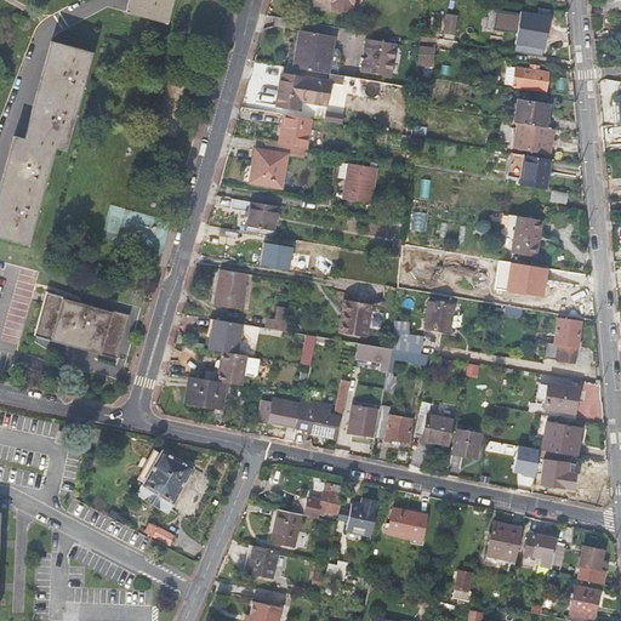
[(131,0),(129,11),(166,23),(171,0),(131,0)]
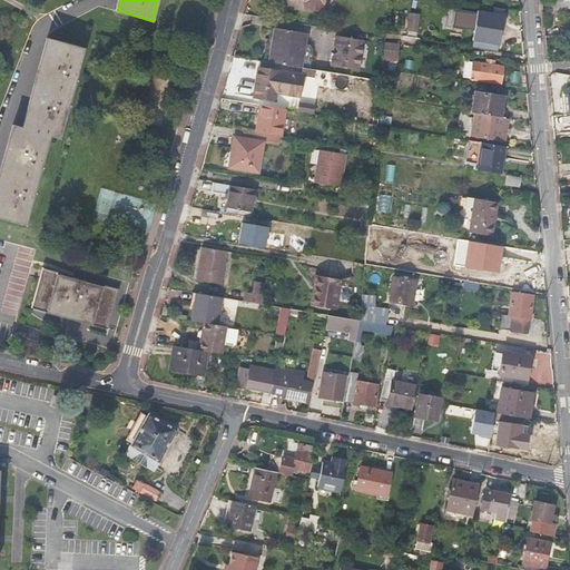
[(302,0),(306,1),(305,8),(323,10),(324,0),(302,0)]
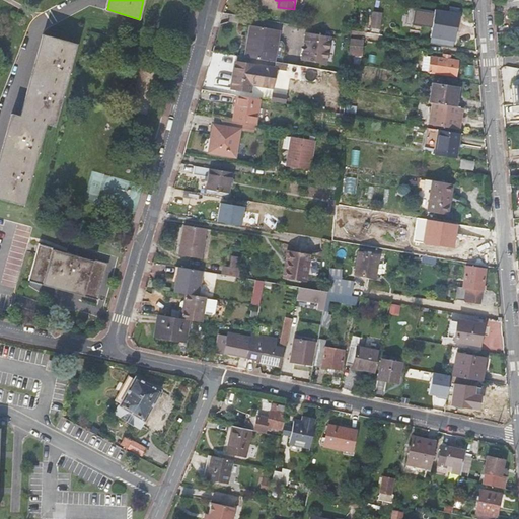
[(518,0),(514,0),(504,1),(505,9),(518,7),(518,0)]
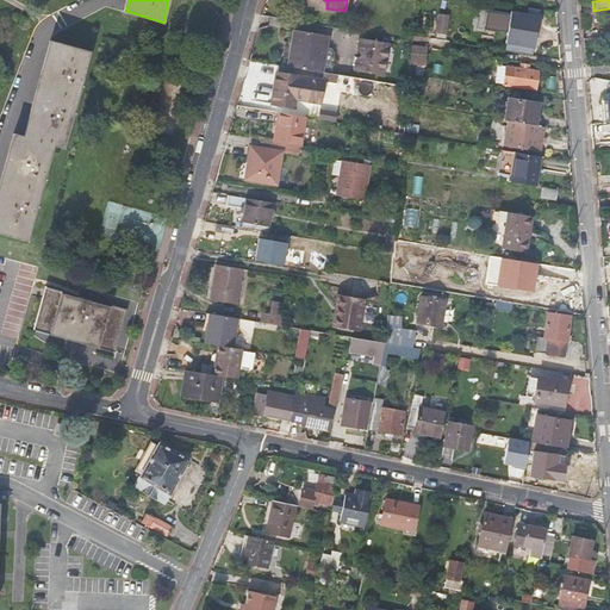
[(452,14),(440,12),(436,31),(448,32),(452,14)]
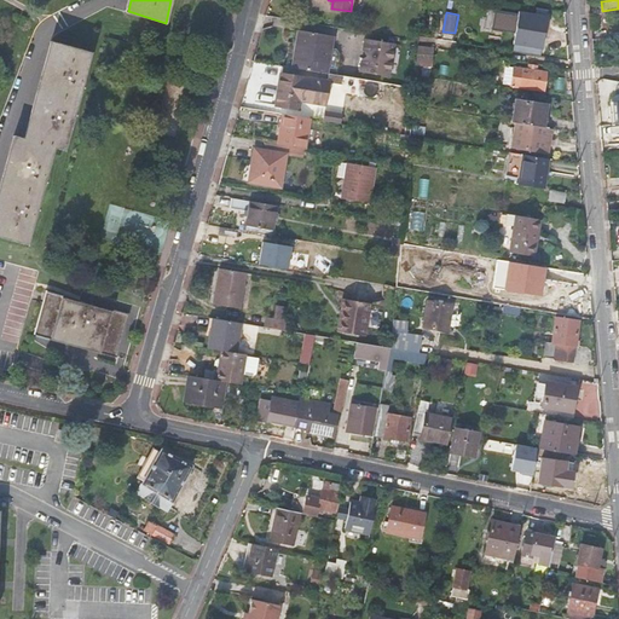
[(543,48),(548,17),(519,12),(514,44),(543,48)]
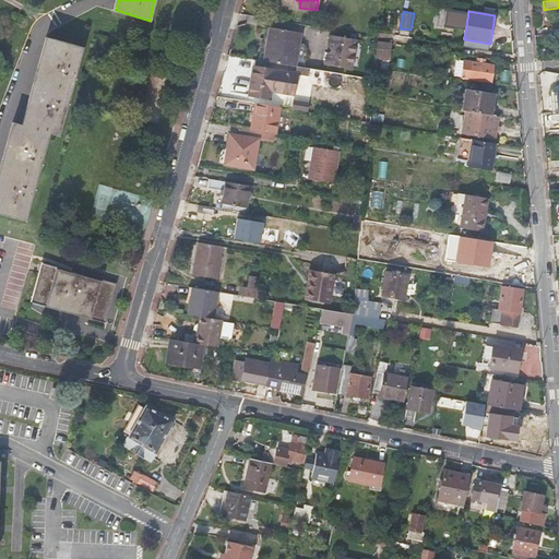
[(294,66),(297,52),(299,32),(270,26),(263,61),(294,66)]
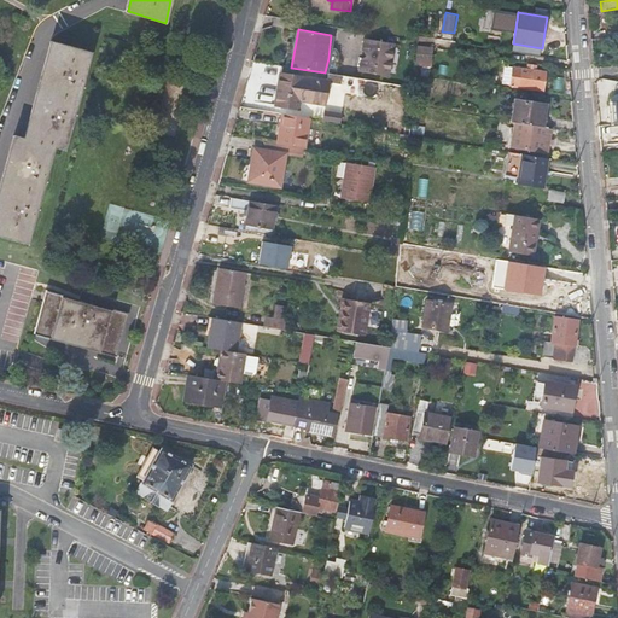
[(375,34),(373,50),(415,57),(417,44),(417,42),(417,40),(375,34)]
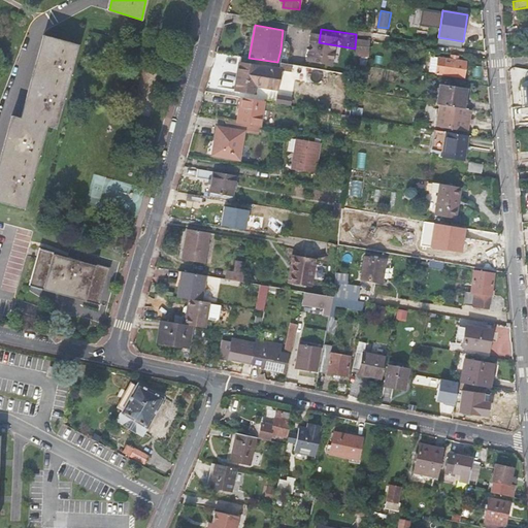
[(6,142),(0,164),(0,201),(24,208),(41,144),(46,125),(55,127),(76,52),(77,44),(45,35),(22,119),(13,116),(6,142)]
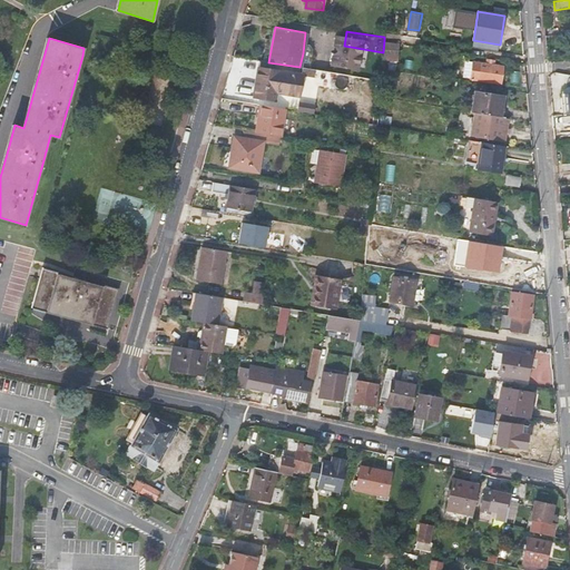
[(400,42),(385,42),(384,57),(399,58),(400,42)]
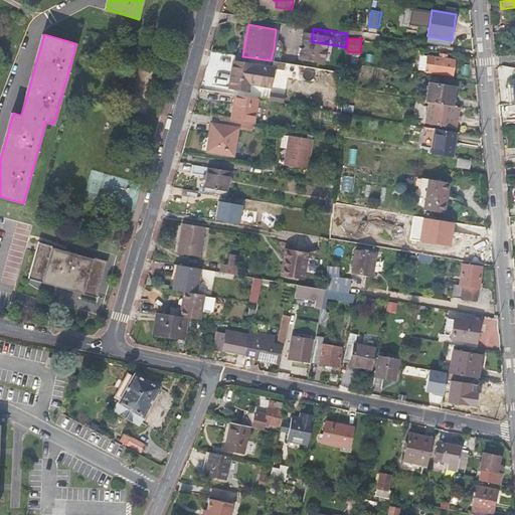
[(311,41),(309,54),(345,60),(346,47),(311,41)]
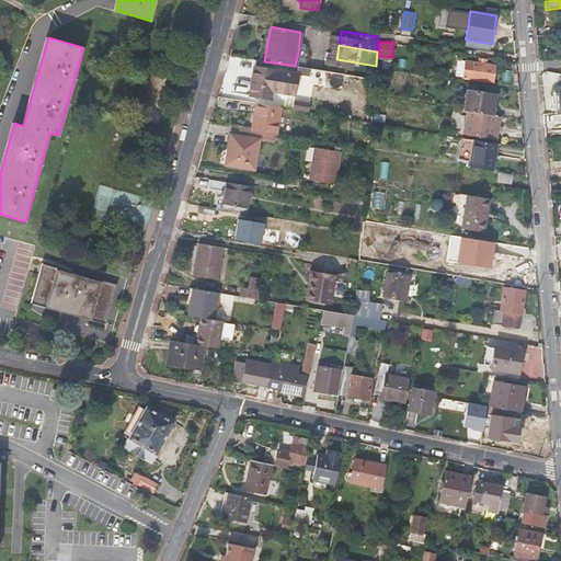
[(298,53),(295,66),(297,67),(307,68),(309,54),(298,53)]
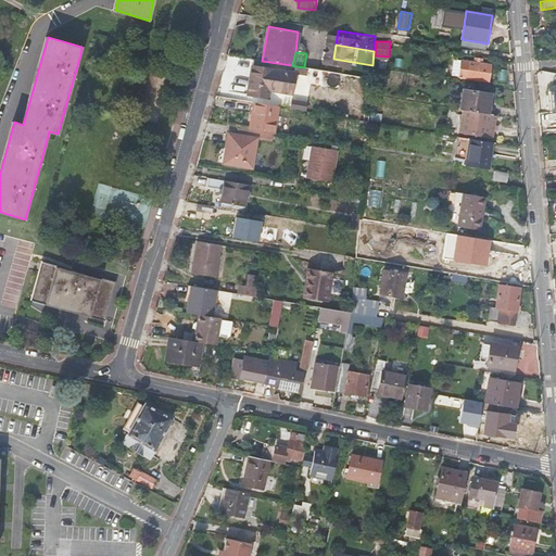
[(488,80),(490,65),(482,63),(482,59),(475,58),(474,62),(454,59),(452,75),(488,80)]
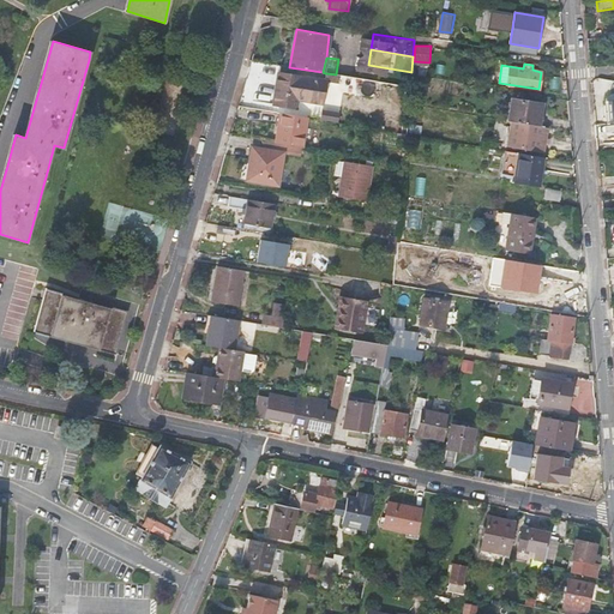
[(289,67),(281,65),(280,71),(278,71),(274,104),(296,108),(298,100),(323,103),(326,79),(325,79),(325,73),(323,72),(289,67)]
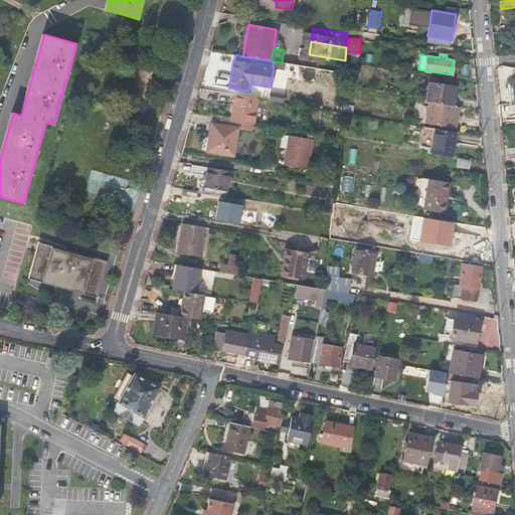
[(309,54),(307,66),(344,73),(345,61),(345,60),(309,54)]
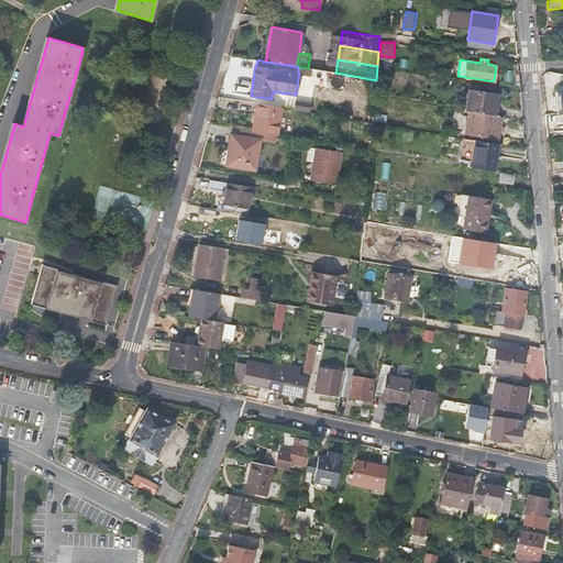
[(482,113),(495,116),(497,96),(468,90),(465,111),(468,111),(482,113)]
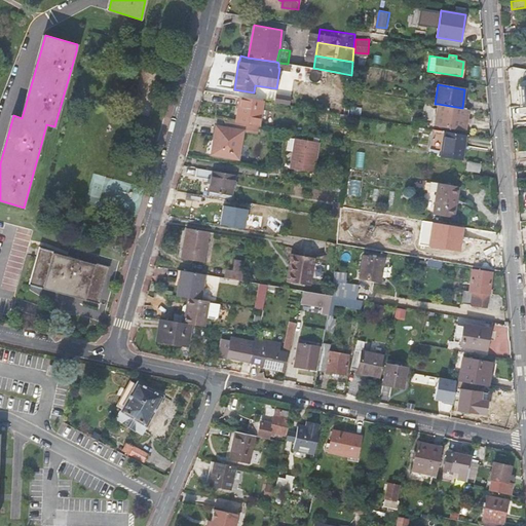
[(291,104),(292,95),(276,94),(275,103),(291,104)]
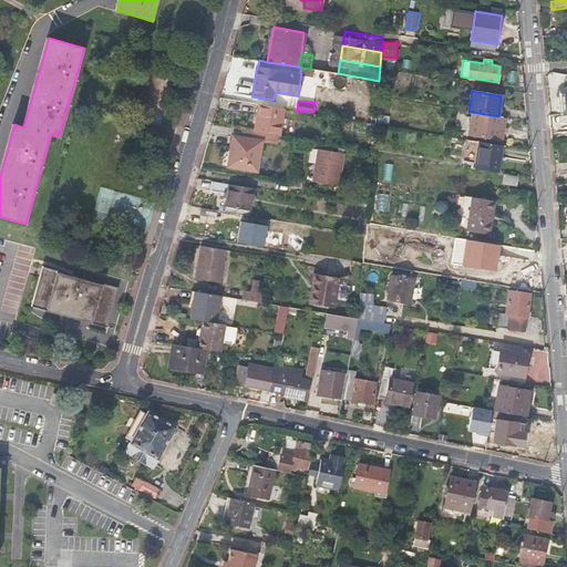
[(256,121),(254,132),(279,136),(284,109),(260,105),(258,121),(256,121)]
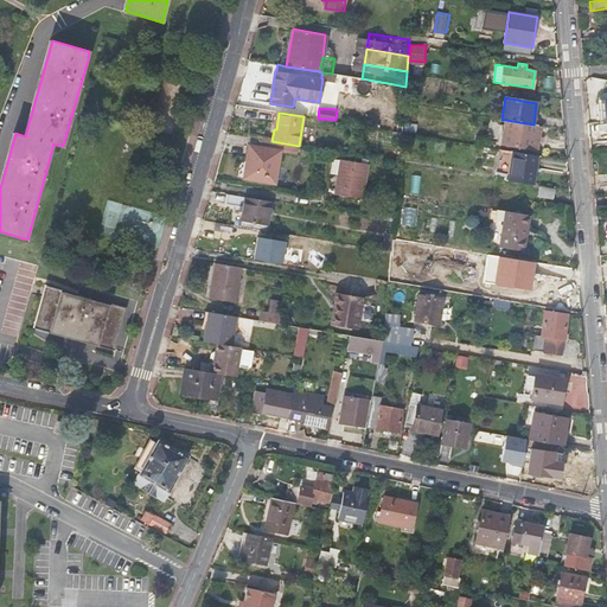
[(519,122),(505,120),(503,129),(518,132),(516,146),(536,149),(541,126),(534,125),(519,122)]
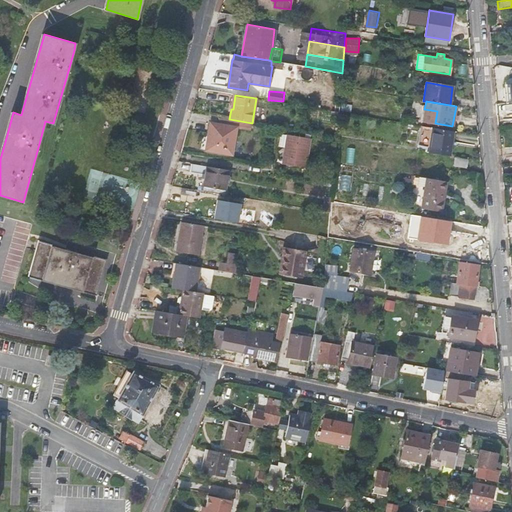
[(229,119),(219,117),(218,124),(210,123),(206,150),(232,155),(237,128),(251,130),(252,123),(229,119)]
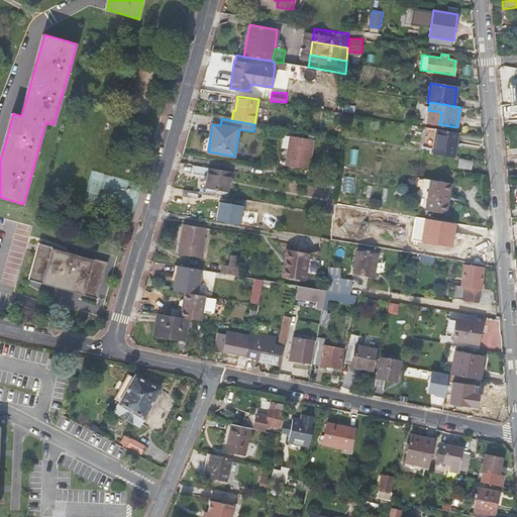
[(430,152),(454,157),(456,143),(453,143),(455,132),(432,128),(425,127),(422,146),(431,147),(430,152)]
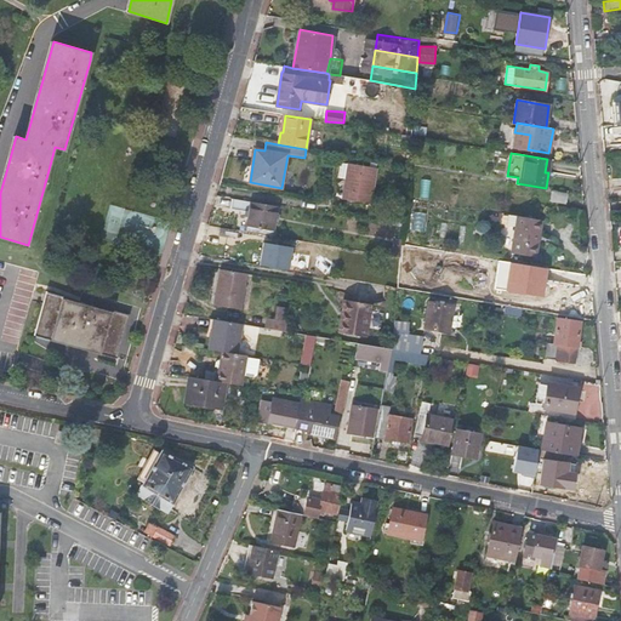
[(370,161),(370,166),(348,163),(340,163),(337,177),(345,178),(342,199),(371,204),(377,167),(376,167),(376,163),(370,161)]
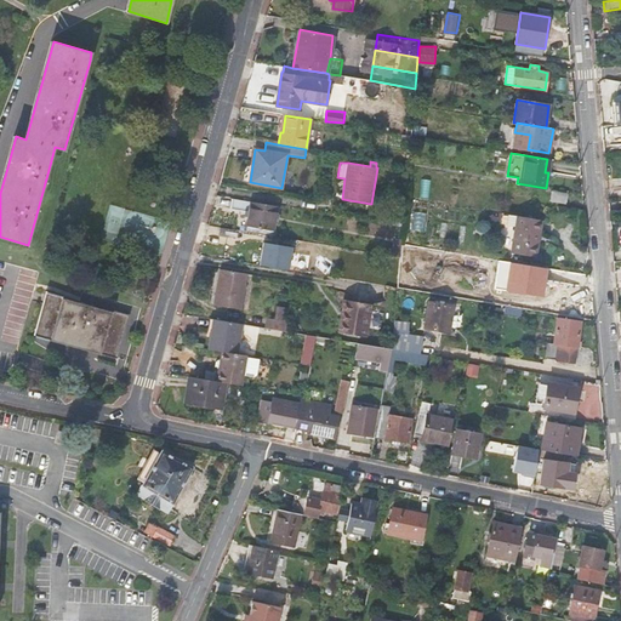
[(567,192),(552,189),(550,201),(565,204),(567,192)]
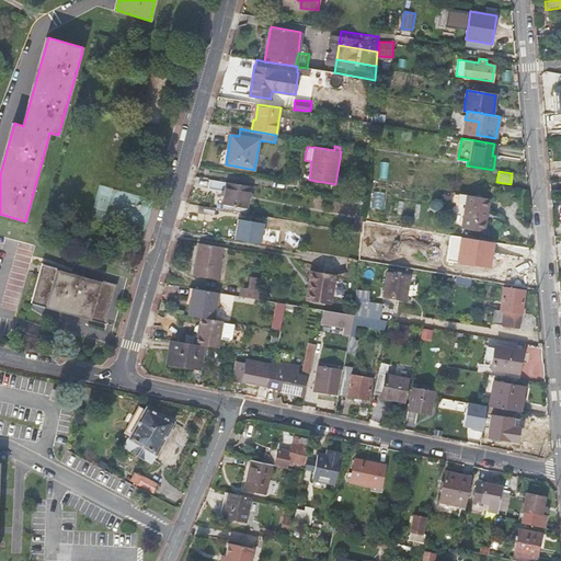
[(251,186),(210,180),(209,187),(224,191),(221,208),(225,209),(247,213),(251,186)]
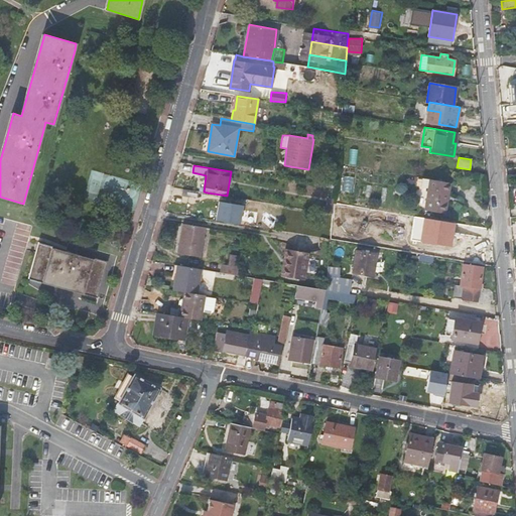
[(335,188),(336,180),(320,177),(318,185),(335,188)]
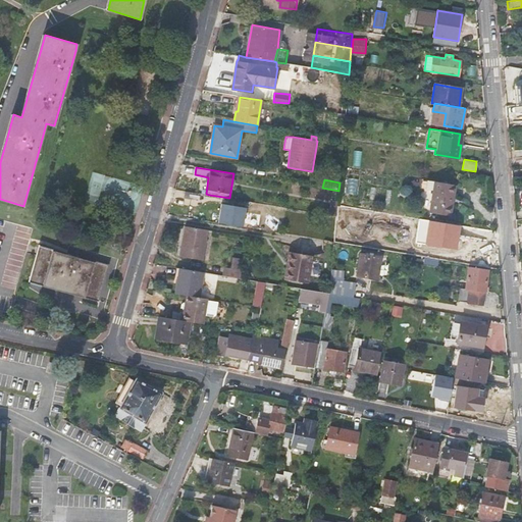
[(456,185),(427,180),(426,189),(433,190),(429,212),(450,215),(456,185)]
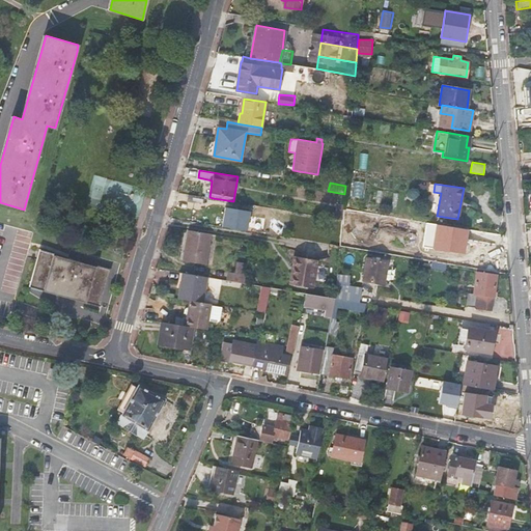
[(187,199),(201,202),(201,196),(187,194),(187,199)]
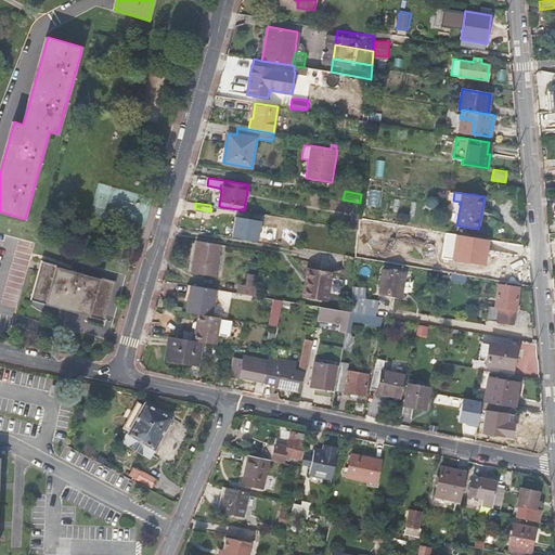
[(222,208),(221,213),(219,228),(250,233),(254,214),(222,208)]
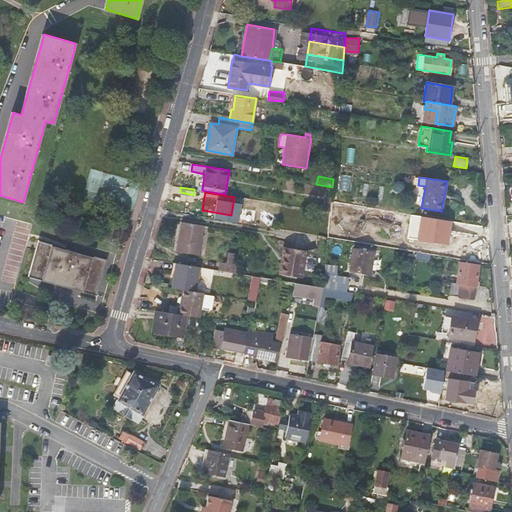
[(331,201),(331,197),(324,196),(323,211),(330,212),(331,201)]
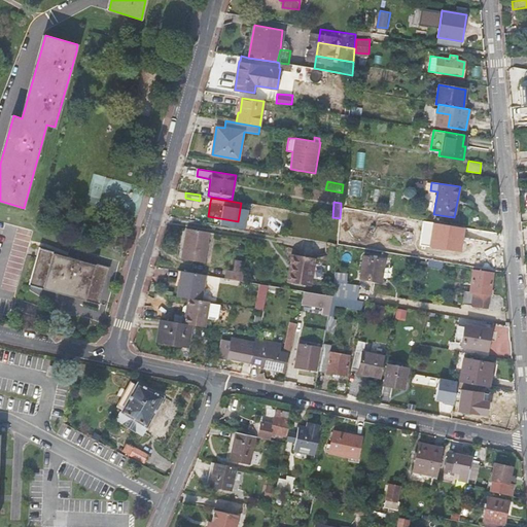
[(276,207),(250,203),(249,211),(274,215),(275,212),(276,210),(276,207)]
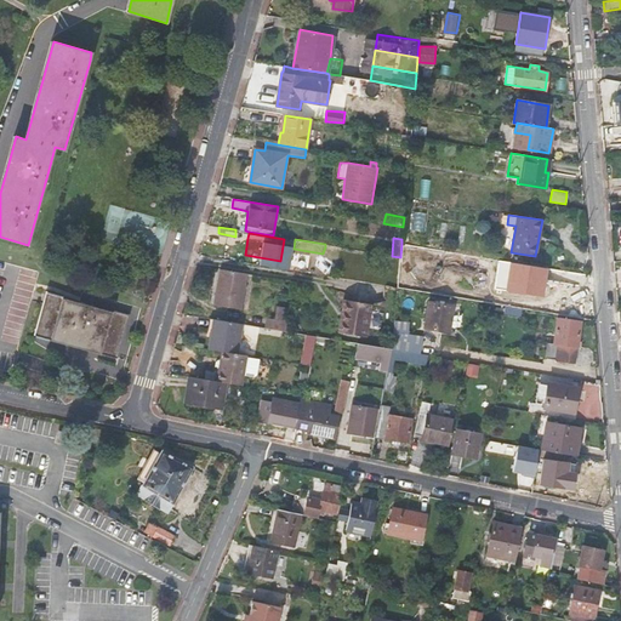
[(387,257),(386,279),(386,285),(397,285),(398,257),(387,257)]
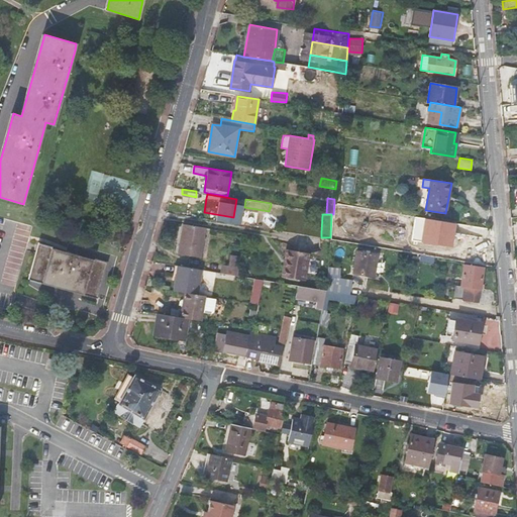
[(453,246),(457,223),(425,218),(421,241),(453,246)]
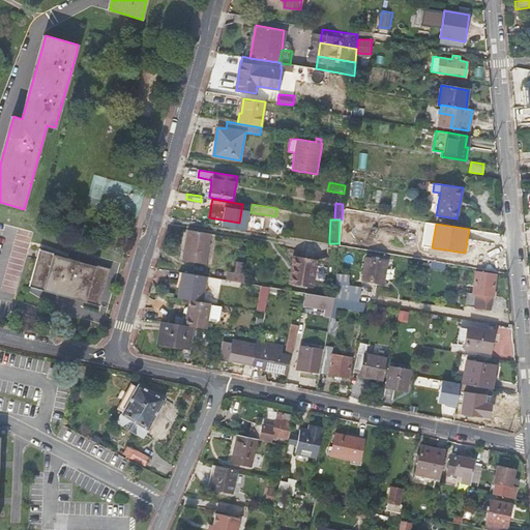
[(211,233),(188,229),(183,260),(205,263),(211,233)]
